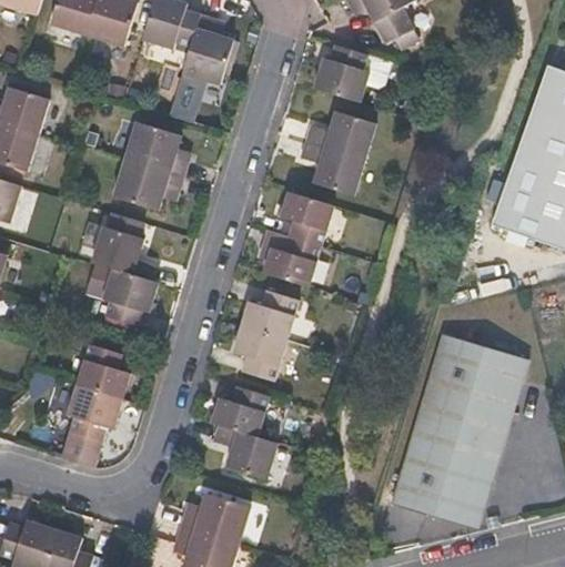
[(38,16),(41,0),(0,0),(0,3),(38,16)]
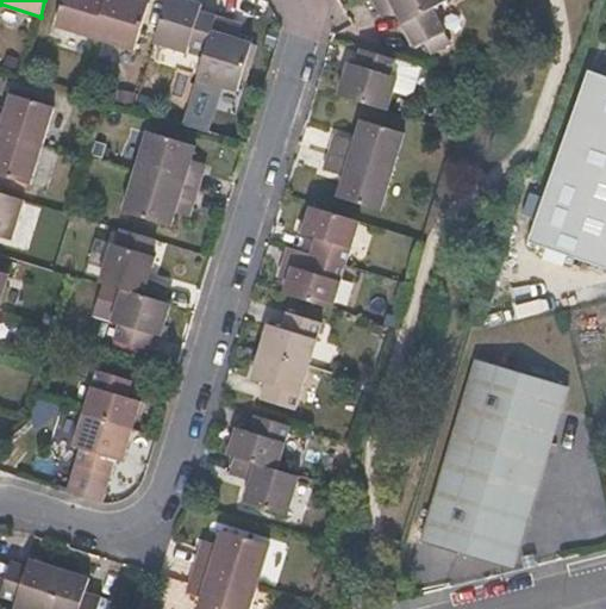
[(93,38),(104,0),(60,0),(54,25),(93,38)]
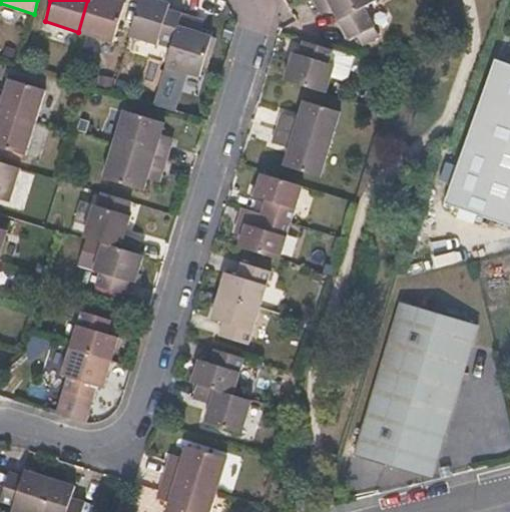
[(111,42),(124,2),(116,0),(87,0),(78,32),(111,42)]
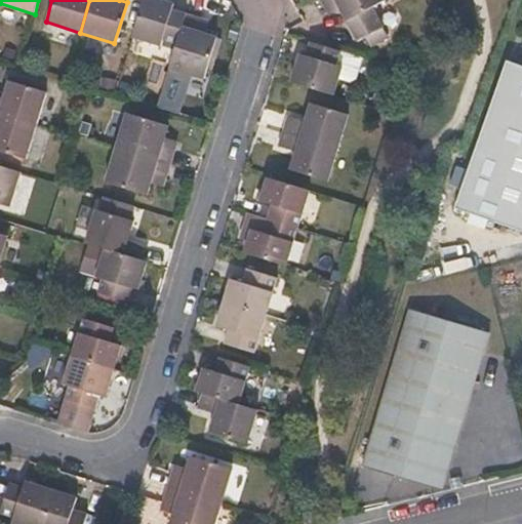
[(176,44),(186,13),(172,9),(174,4),(162,0),(143,0),(141,10),(132,37),(161,45),(163,40),(176,44)]
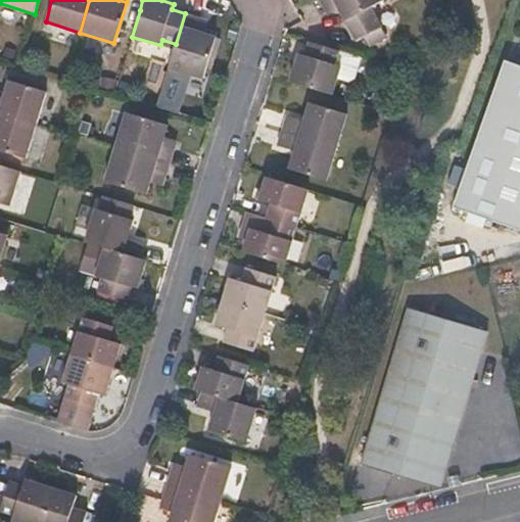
[(382,1),(381,0),(319,0),(327,15),(338,10),(355,39),(361,37),(366,46),(383,37),(369,8),(382,1)]
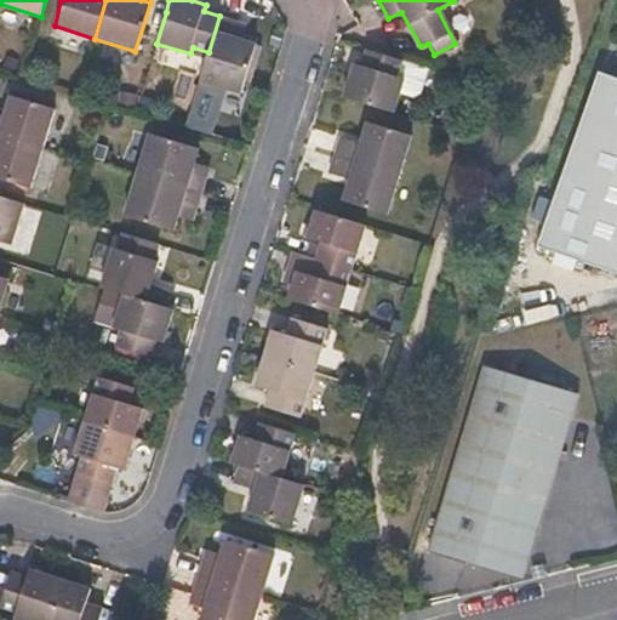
[(243,95),(257,45),(243,39),(247,26),(220,16),(209,52),(200,81),(243,95)]
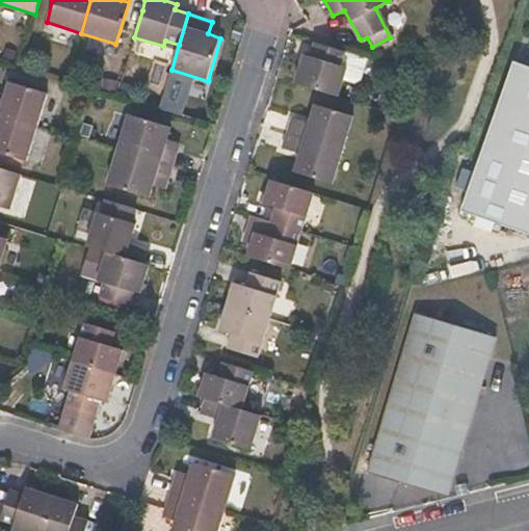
[(359,78),(365,58),(344,52),(314,43),(310,55),(303,53),(294,82),(336,96),(341,78),(353,82),(359,78)]
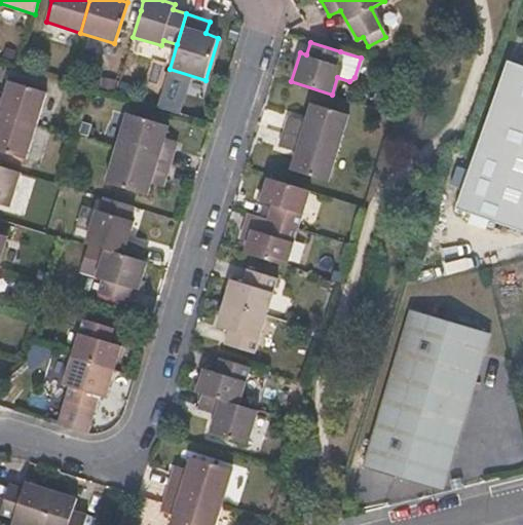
[(522,229),(522,64),(507,60),(454,205),(522,229)]
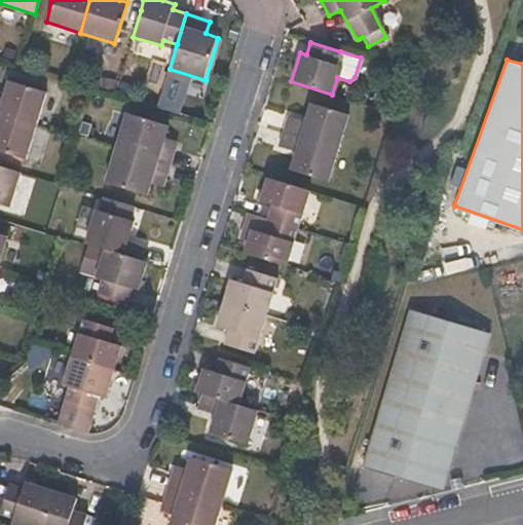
[(0,115),(35,125),(44,92),(19,84),(20,85),(7,81),(2,99),(0,98),(0,115)]
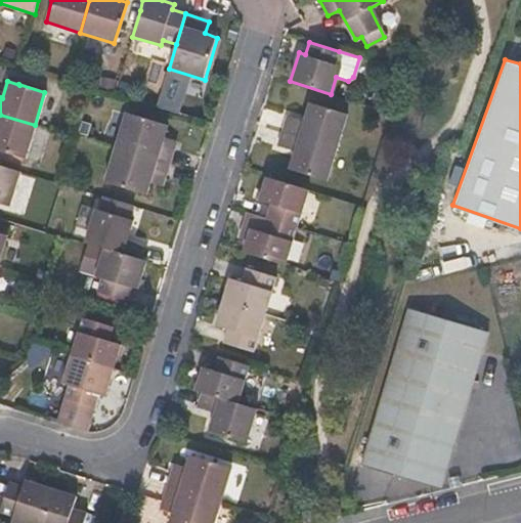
[(335,147),(346,114),(309,101),(304,120),(286,115),(281,131),(335,147)]
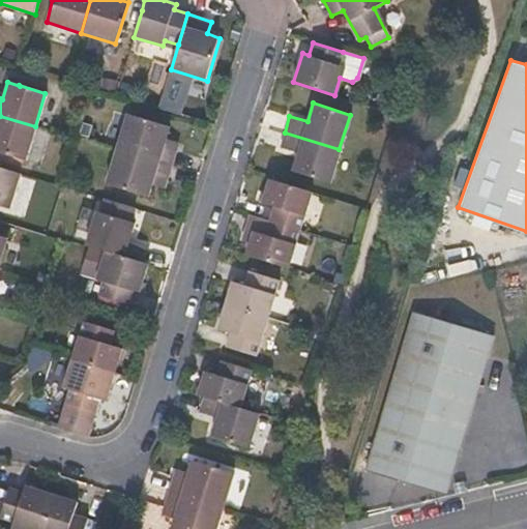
[(171,166),(178,142),(165,138),(169,125),(127,112),(116,148),(171,166)]
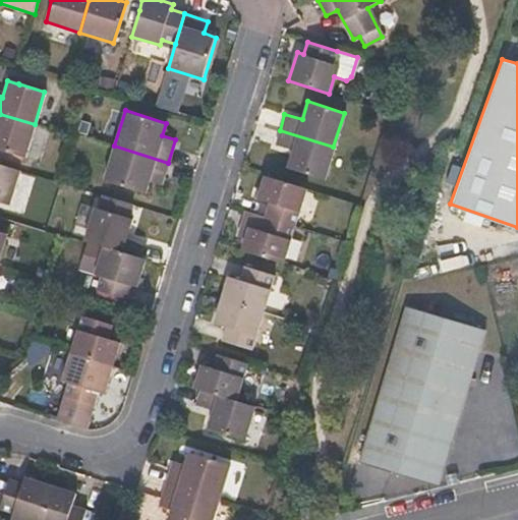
[(0,150),(24,158),(35,124),(0,114),(0,150)]
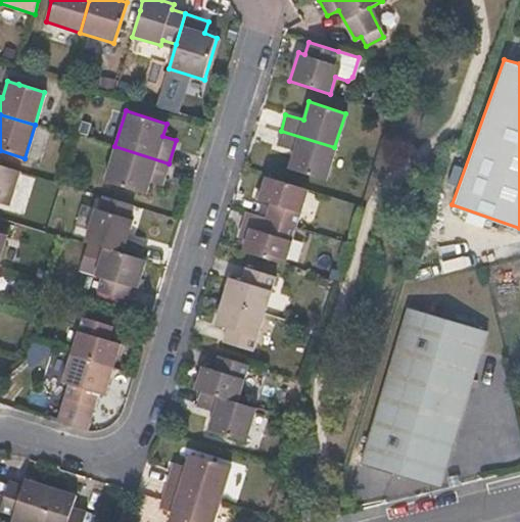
[(325,179),(334,147),(281,131),(276,145),(293,150),(287,169),(325,179)]
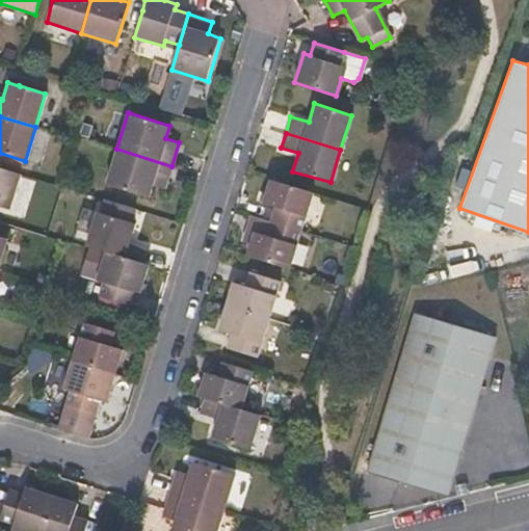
[(165,188),(172,166),(116,149),(106,184),(149,196),(152,185),(165,188)]
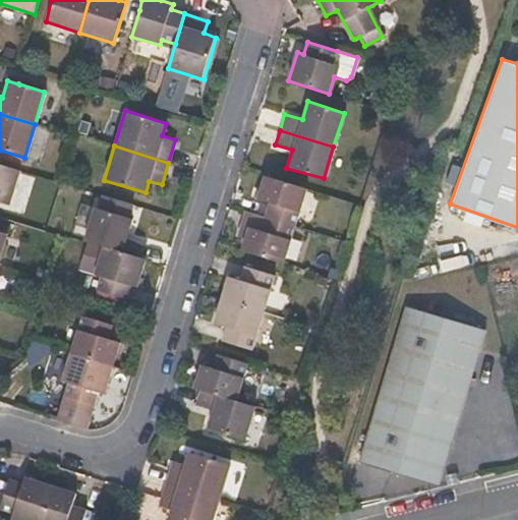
[(0,208),(2,209),(4,204),(9,205),(19,172),(0,165),(0,208)]
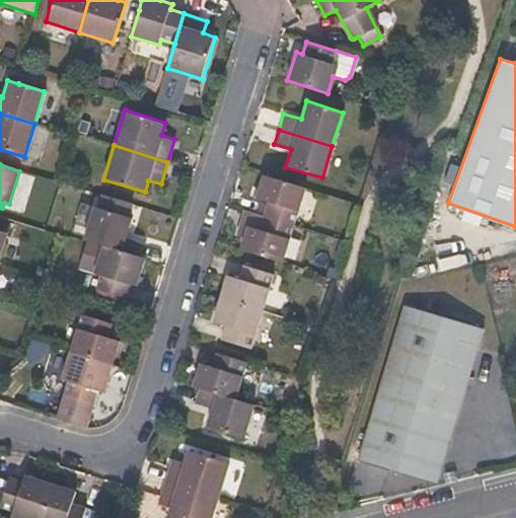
[(298,204),(303,188),(263,175),(258,192),(298,204)]
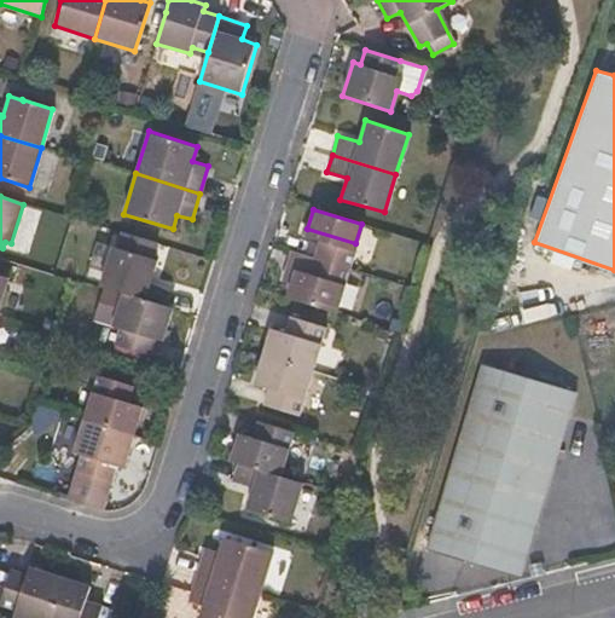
[(349,269),(355,243),(307,229),(306,237),(318,241),(313,258),(349,269)]
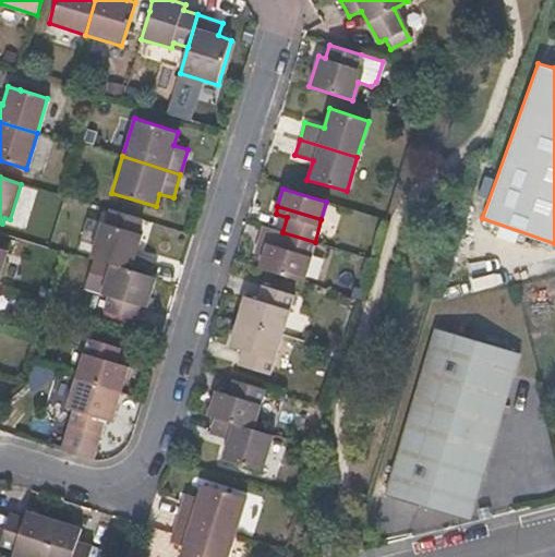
[(135,253),(140,235),(137,233),(141,220),(108,210),(104,223),(100,222),(89,257),(96,259),(111,264),(148,276),(154,259),(135,253)]
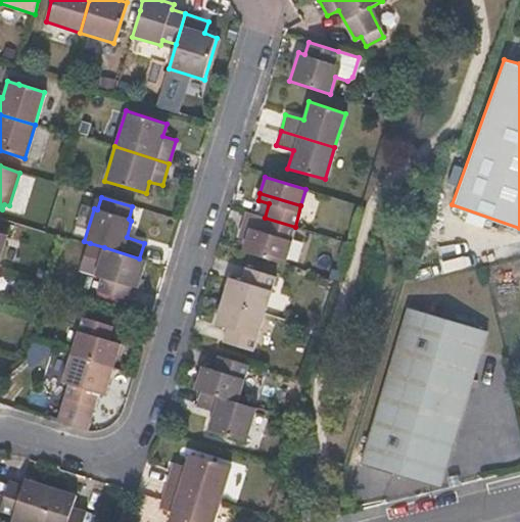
[(283,264),(295,227),(265,218),(244,210),(240,224),(248,227),(242,250),(267,258),(283,264)]
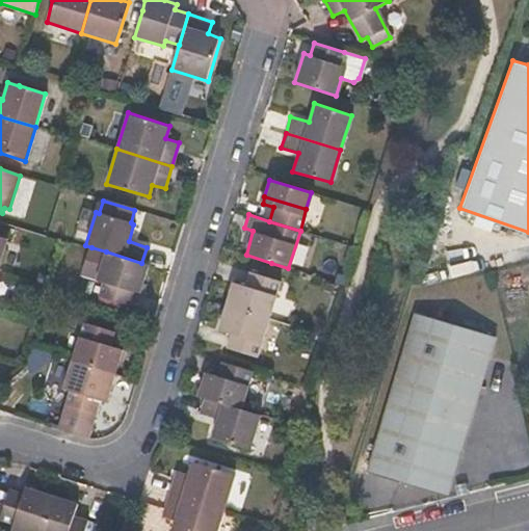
[(138,294),(148,265),(141,263),(106,251),(91,247),(82,274),(98,279),(97,281),(102,283),(99,295),(129,306),(133,291),(138,294)]
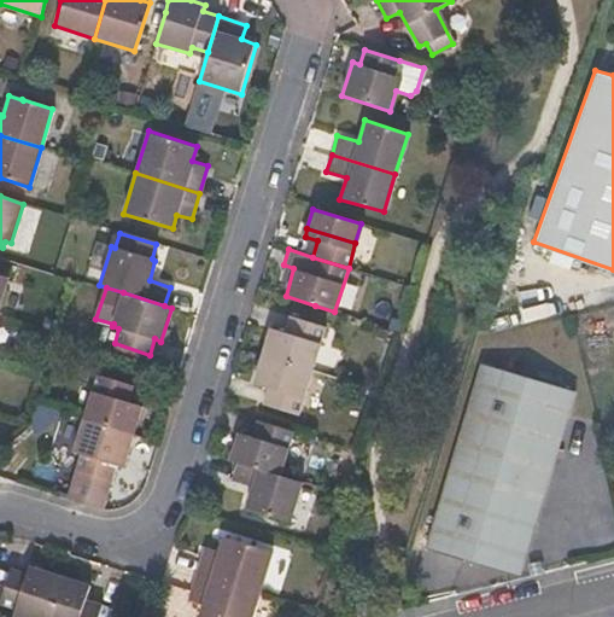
[(309,371),(323,325),(288,314),(284,331),(270,327),(261,356),(309,371)]
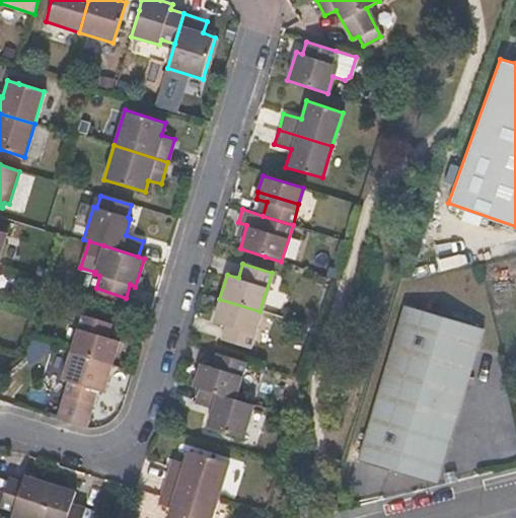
[(249,348),(260,311),(219,299),(212,321),(224,325),(220,340),(249,348)]
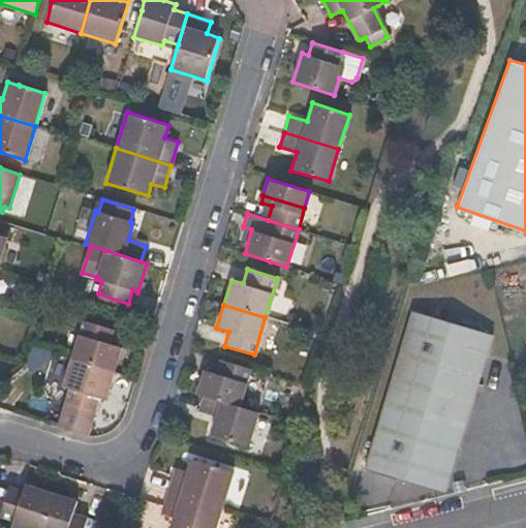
[(444,486),(484,362),(492,335),(451,323),(411,311),(363,468),(428,489),(444,486)]
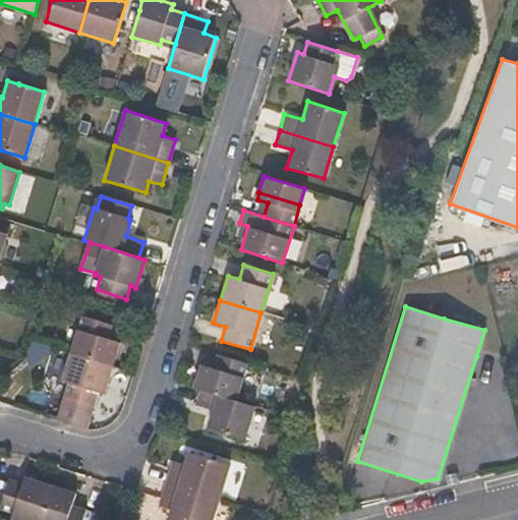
[(109,339),(113,326),(82,315),(70,353),(113,366),(120,343),(109,339)]
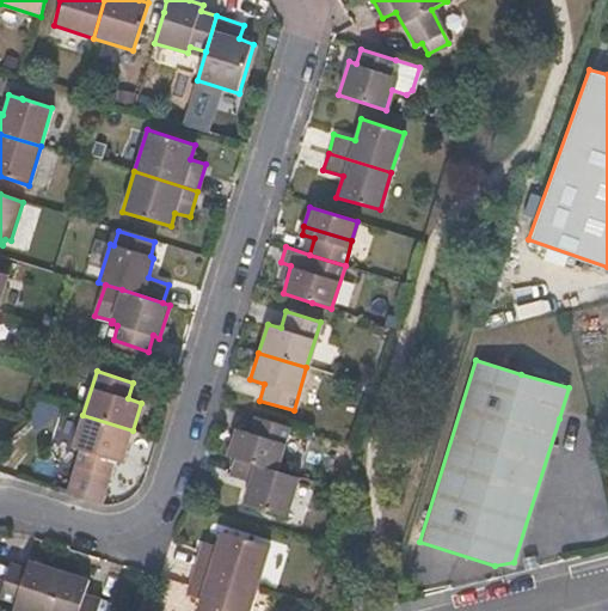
[(133,431),(83,415),(73,447),(80,450),(66,494),(99,505),(103,505),(116,460),(123,463),(133,431)]
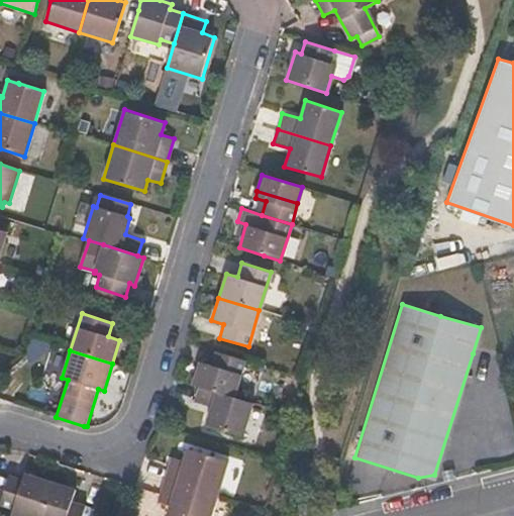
[(232,397),(243,362),(215,351),(211,365),(199,362),(192,384),(198,386),(232,397)]
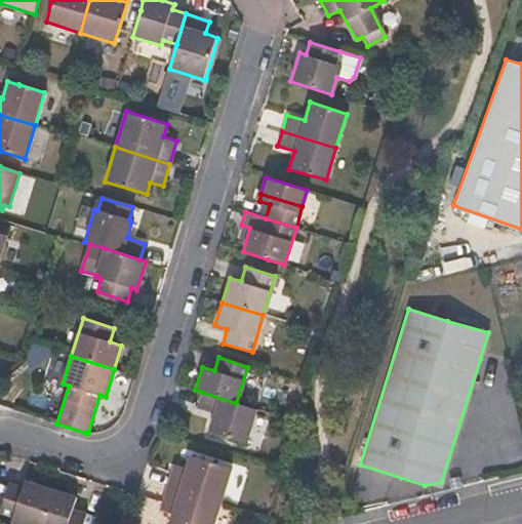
[(244,442),(255,409),(236,403),(201,392),(196,408),(212,413),(207,431),(244,442)]
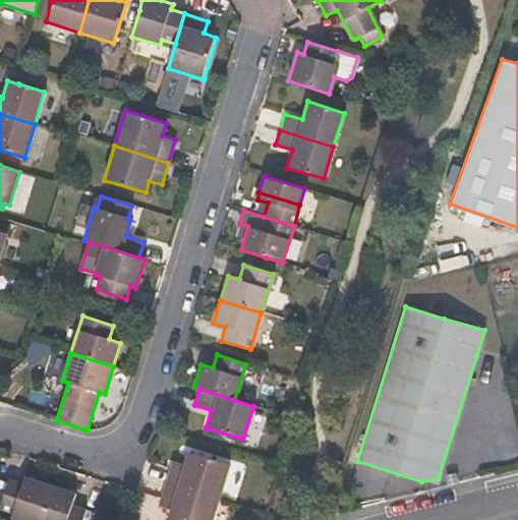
[(220,499),(229,466),(188,453),(184,465),(173,462),(167,483),(220,499)]
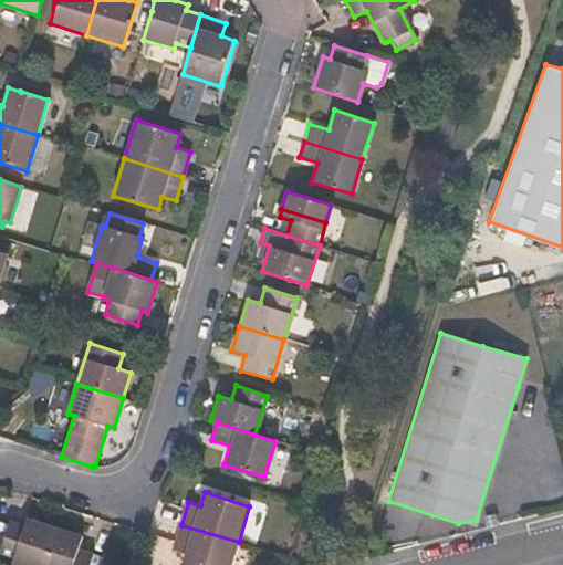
[(7,520),(6,524),(0,522),(0,552),(12,557),(10,564),(44,564),(50,550),(56,529),(24,519),(23,525),(7,520)]
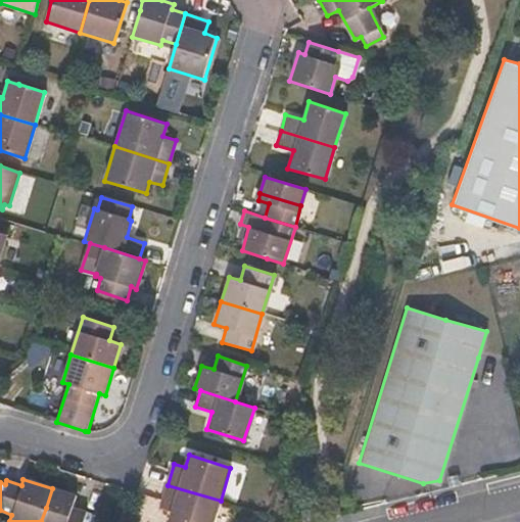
[(213,521),(221,501),(168,485),(159,509),(173,513),(169,521),(213,521)]
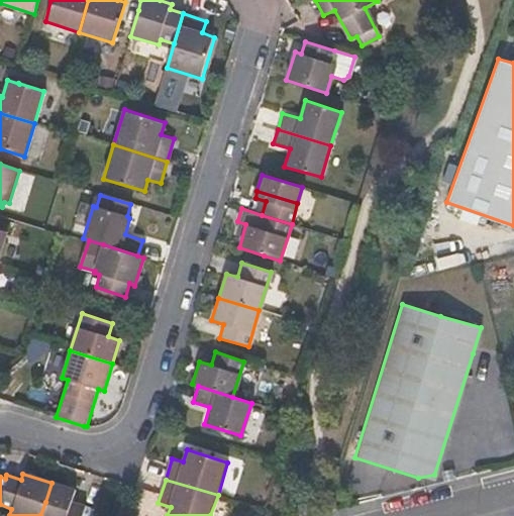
[(52,483),(45,502),(40,515),(81,515),(85,506),(71,501),(74,490),(52,483)]
